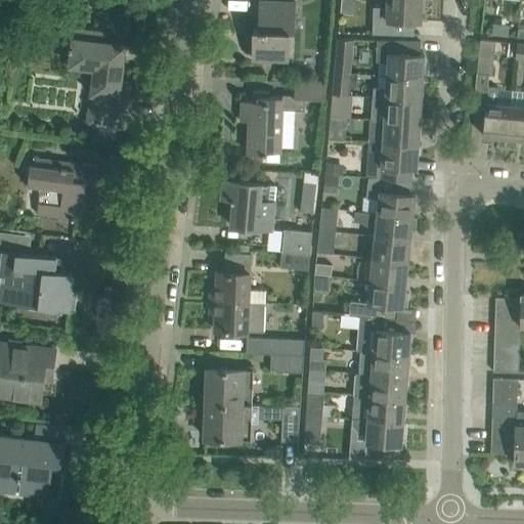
[(374,8),(374,35),(394,35),(415,35),(415,20),(422,20),(422,19),(421,19),(421,0),(387,0),(387,8),(374,8)]
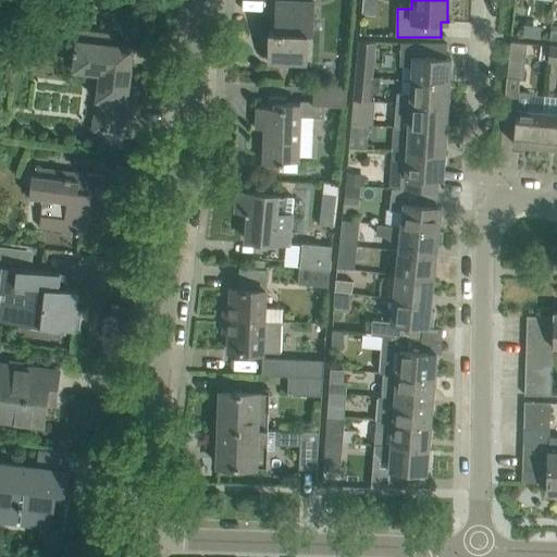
[(314,2),(297,2),(275,1),(274,32),(269,31),(268,62),(307,63),(308,34),(313,34),(314,2)]
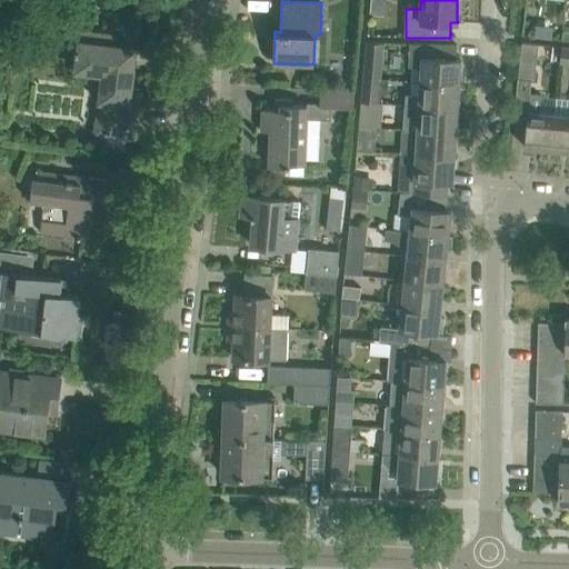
[(113,36),(91,32),(80,31),(75,70),(102,73),(95,132),(135,138),(141,89),(131,88),(136,49),(112,46),(113,36)]
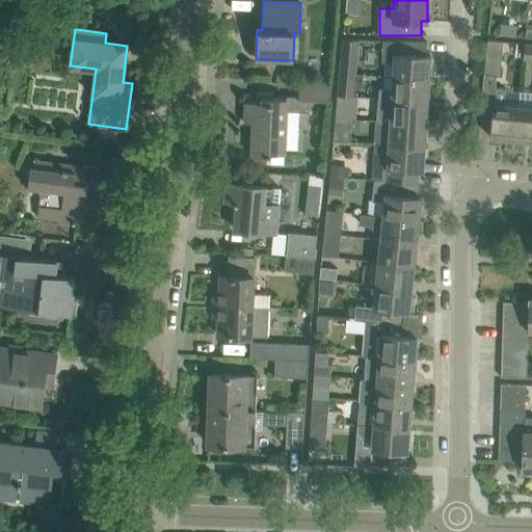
[(358,53),(358,40),(341,38),(341,52),(358,53)]
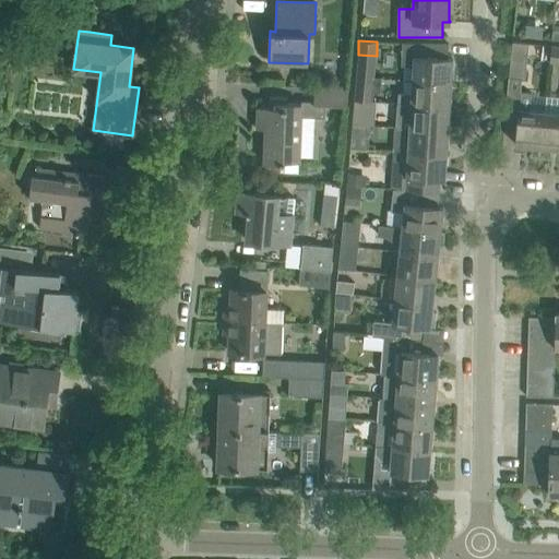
[(449,44),(427,43),(415,42),(415,44),(403,43),(402,55),(402,66),(414,67),(413,80),(451,82),(453,58),(448,58),(449,44)]
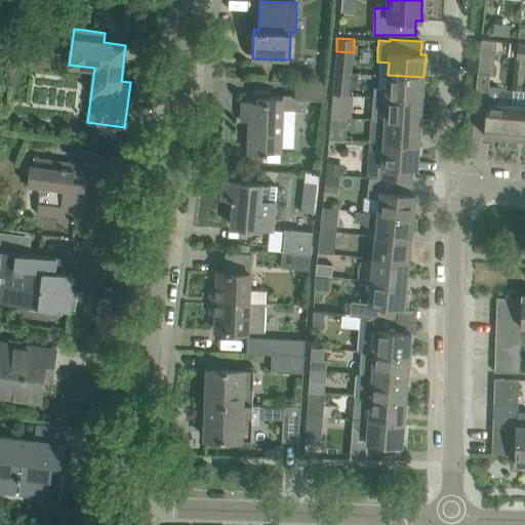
[(478,73),(493,74),(496,41),(481,39),(478,73)]
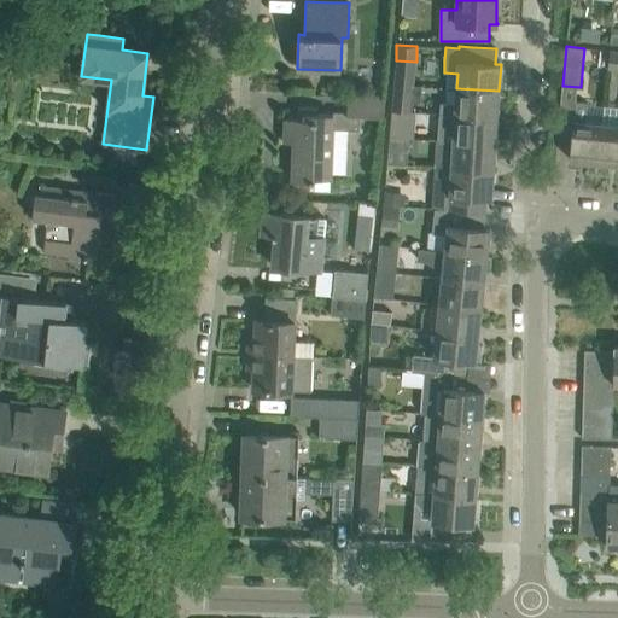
[(617,51),(610,51),(607,70),(617,70),(617,51)]
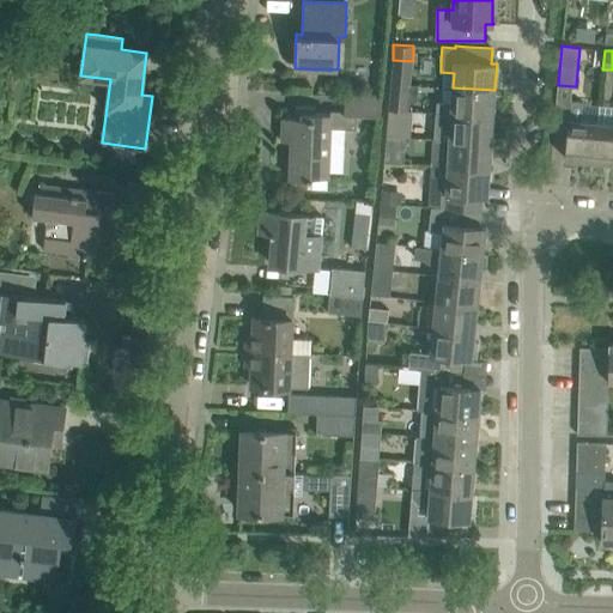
[(410,102),(410,85),(392,84),(390,101),(410,102)]
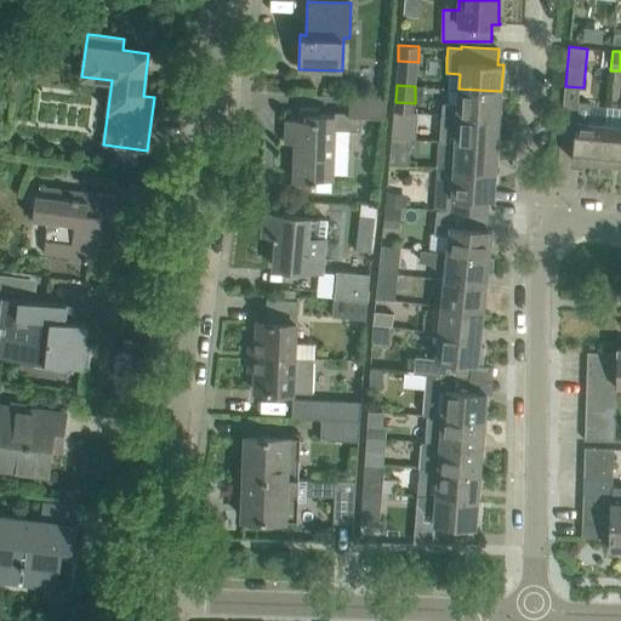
[(443,102),(442,114),(457,115),(500,119),(501,91),(459,89),(457,103),(443,102)]
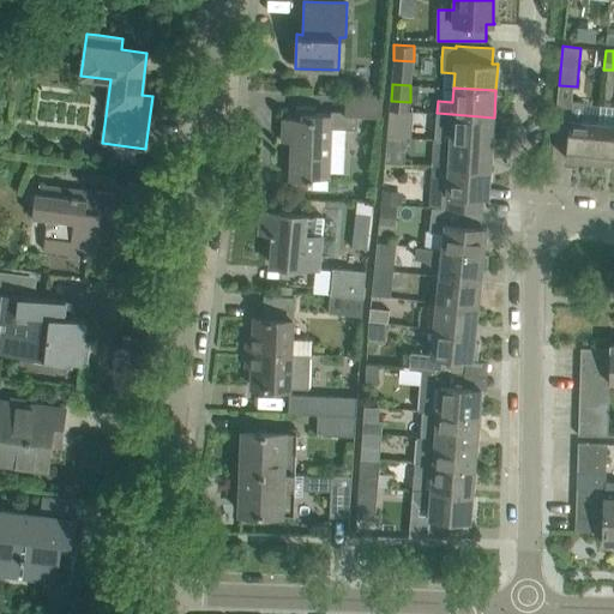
[(345,95),(344,112),(344,114),(331,114),(304,113),(302,119),(283,118),(282,140),(298,142),(296,155),(292,155),(290,180),(308,180),(307,190),(327,191),(327,176),(329,178),(331,128),(356,130),(356,115),(381,116),(383,97),(345,95)]
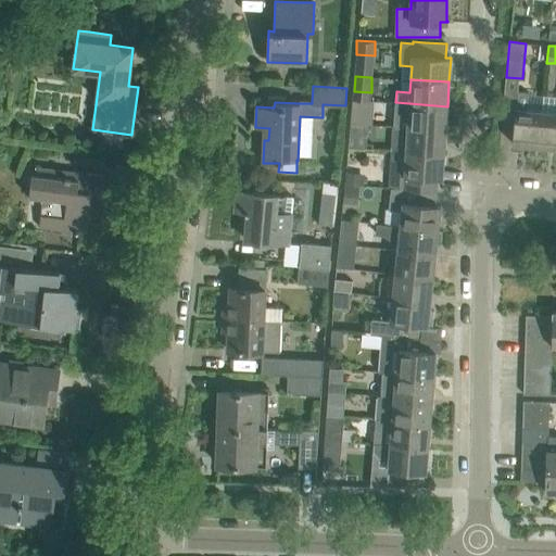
[(527,111),(528,100),(529,92),(518,91),(513,143),(528,146),(527,154),(539,155),(542,113),(527,111)]
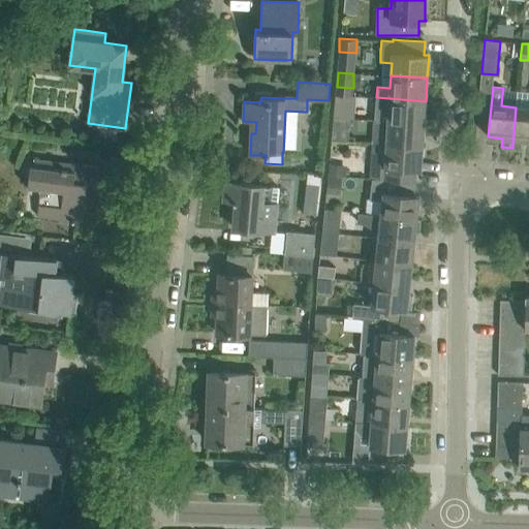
[(426,101),(390,98),(376,97),(374,120),(387,121),(389,121),(424,123),(426,101)]
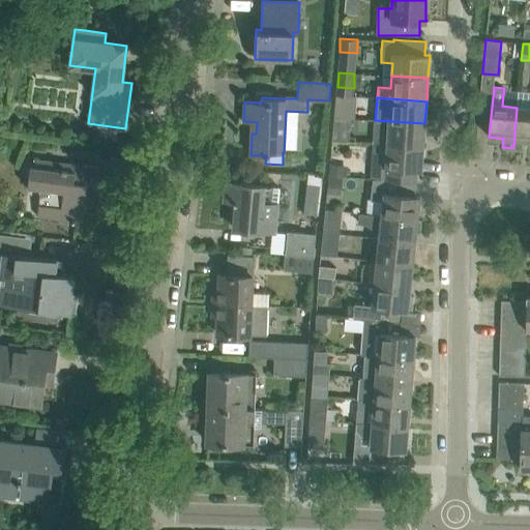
[(351,119),(351,108),(334,107),(333,119),(351,119)]
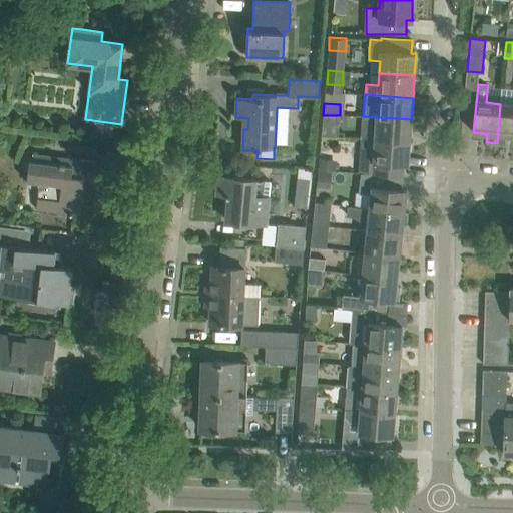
[(512,104),(500,104),(497,143),(506,144),(507,136),(512,136),(512,104)]
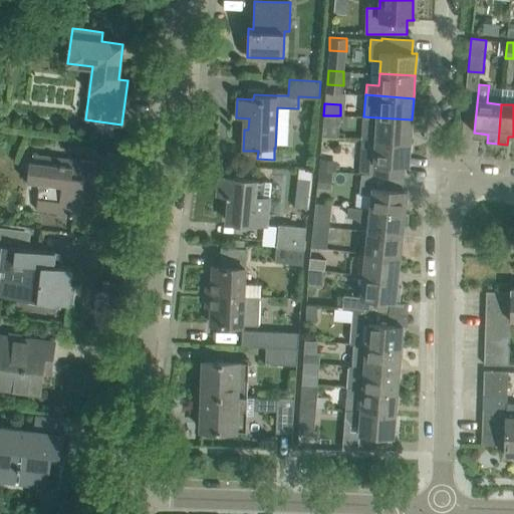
[(339,126),(340,115),(323,115),(323,125),(339,126)]
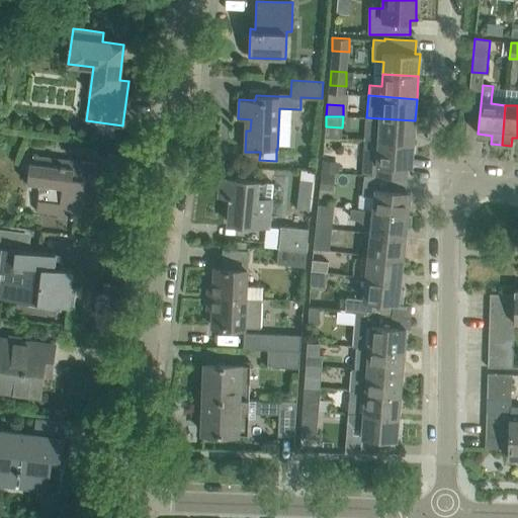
[(415,120),(380,118),(379,118),(378,141),(414,143),(415,120)]
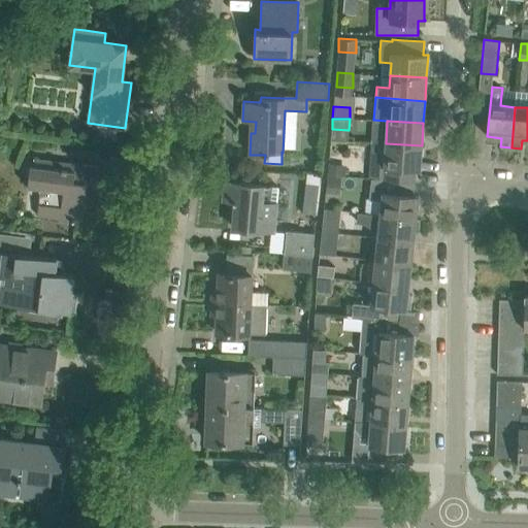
[(420,169),(422,145),(386,143),(371,142),(370,159),(386,159),(385,178),(415,180),(416,169),(420,169)]
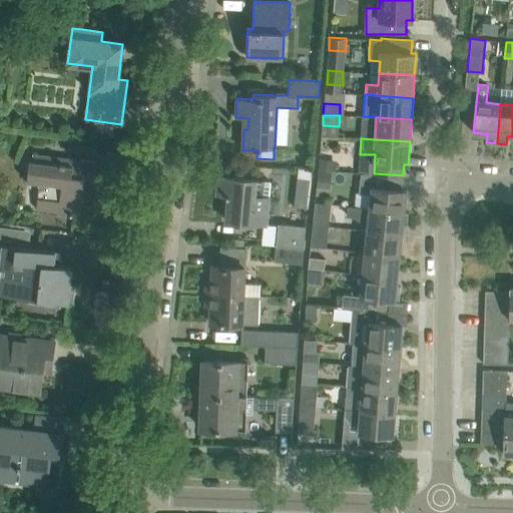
[(97,161),(77,159),(35,154),(34,161),(30,161),(27,181),(40,183),(61,185),(59,200),(38,198),(37,209),(59,212),(72,214),(79,214),(83,187),(79,186),(80,178),(94,180),(97,161)]
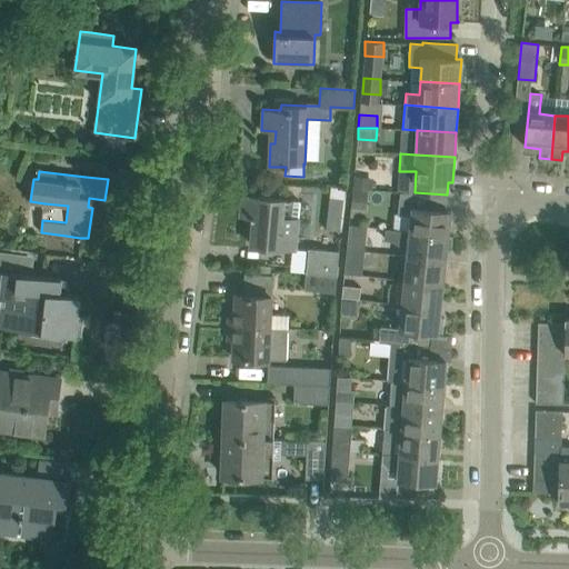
[(353,177),(352,187),(372,188),(372,179),(353,177)]
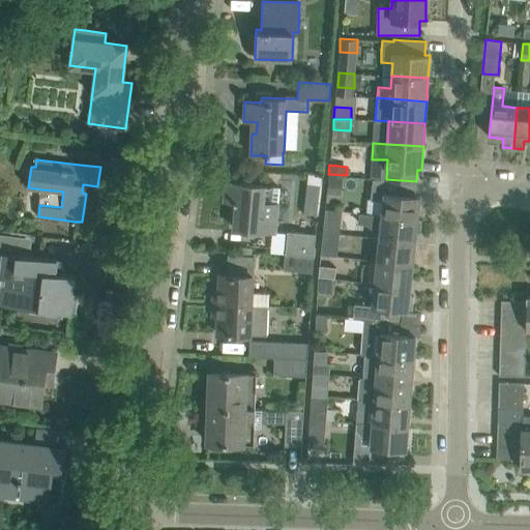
[(346,177),(347,175),(328,174),(326,195),(341,197),(343,177),(346,177)]
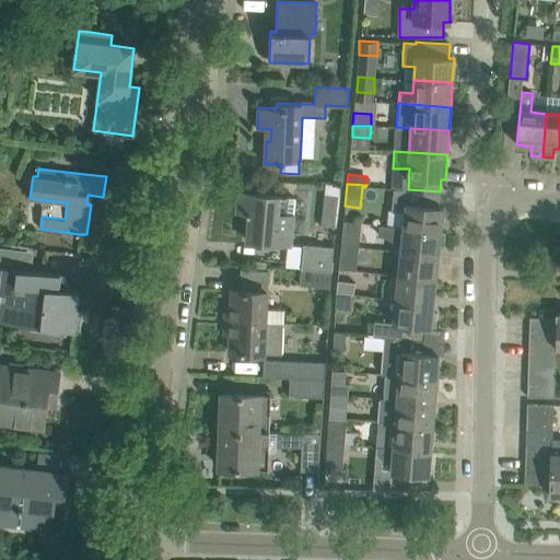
[(440,191),(408,189),(394,187),(394,189),(392,210),(404,211),(401,228),(442,232),(444,208),(439,207),(440,191)]
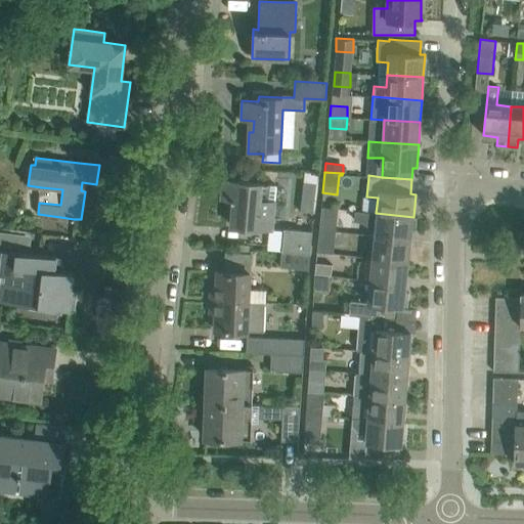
[(272,229),(274,203),(276,185),(223,180),(221,199),(231,200),(231,201),(233,202),(231,226),(272,229)]
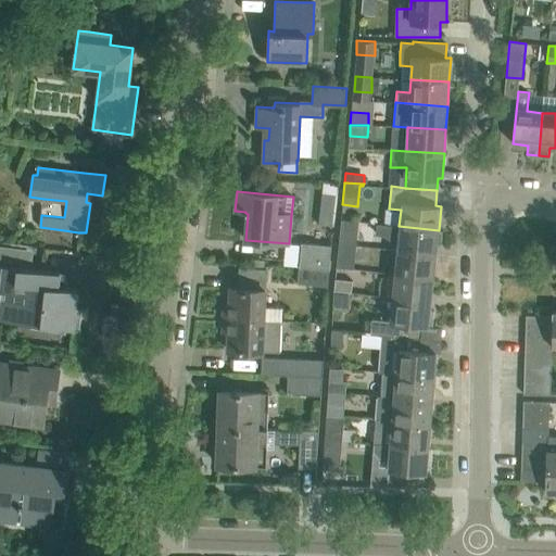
[(439,230),(384,224),(377,224),(376,234),(383,235),(394,241),(399,242),(399,250),(436,254),(437,245),(439,245),(441,243),(443,230),(439,230)]
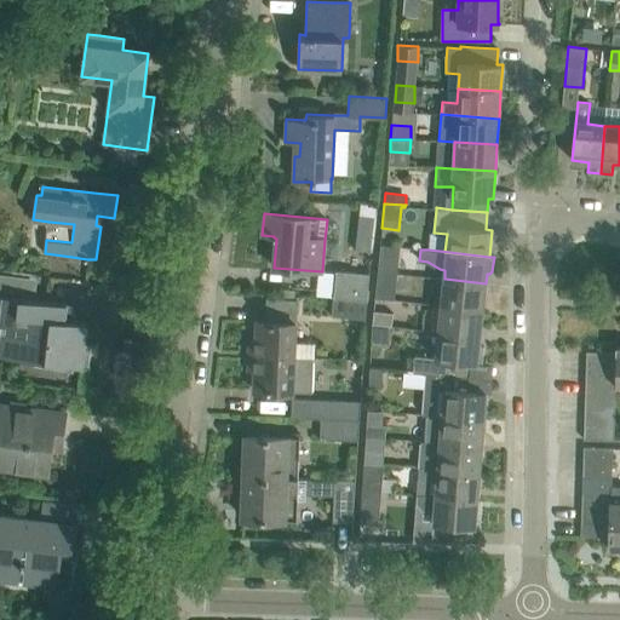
[(379,259),(378,271),(397,274),(399,260),(379,259)]
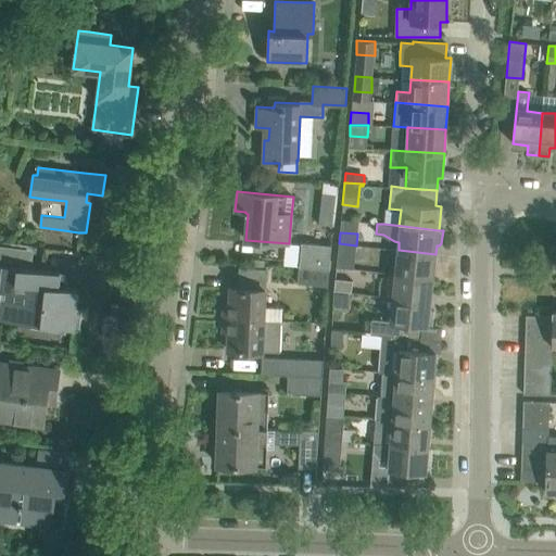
[(301,242),(299,266),(329,269),(331,244),(301,242)]
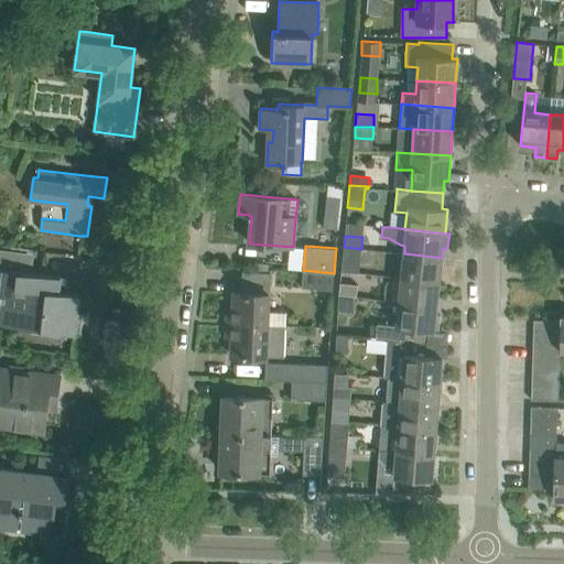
[(360,260),(361,249),(344,247),(343,259),(351,260),(360,260)]
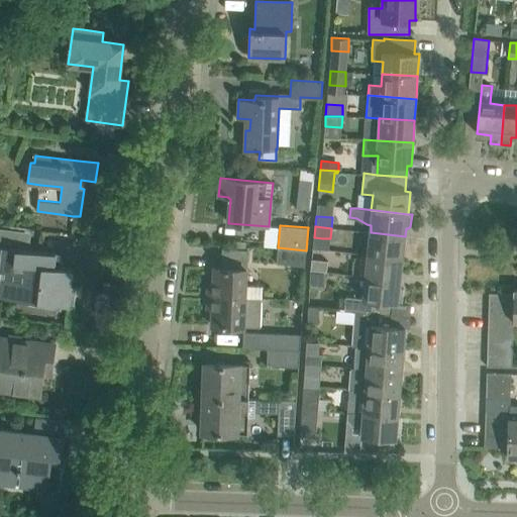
[(403,259),(405,236),(371,232),(368,254),(403,259)]
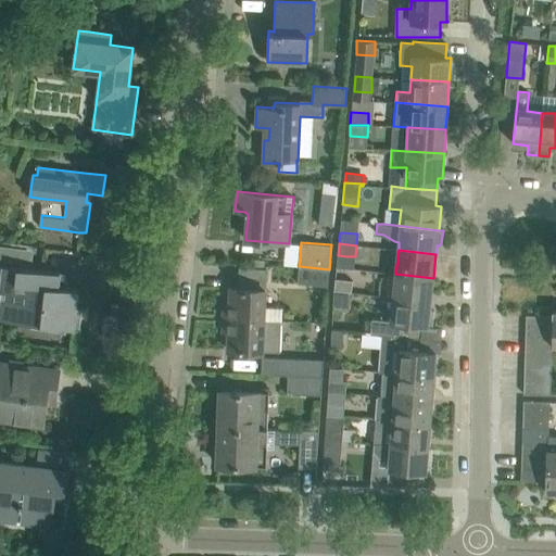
[(32,268),(25,268),(2,265),(0,290),(0,319),(33,324),(32,327),(61,333),(61,327),(74,329),(75,328),(73,327),(75,310),(76,310),(77,300),(76,300),(77,291),(79,291),(79,290),(58,287),(60,272),(38,269),(32,268)]
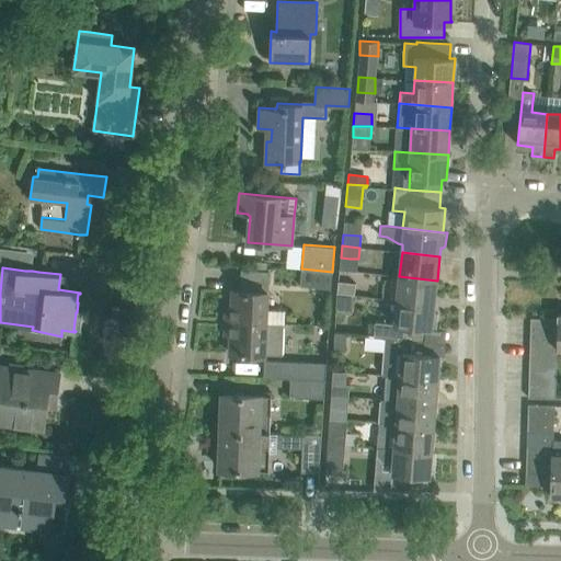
[(300,285),(331,288),(332,272),(301,268),(300,285)]
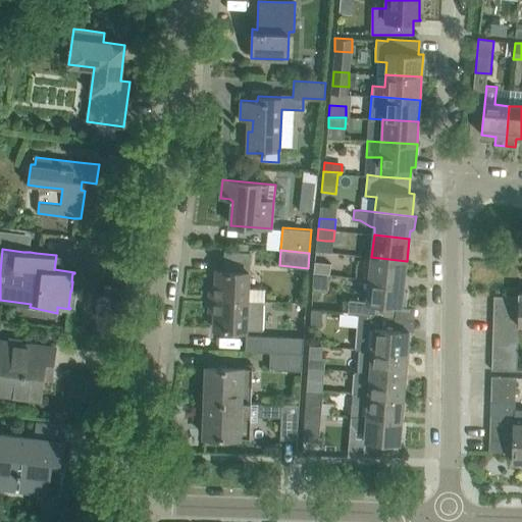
[(405,282),(407,261),(371,257),(369,278),(405,282)]
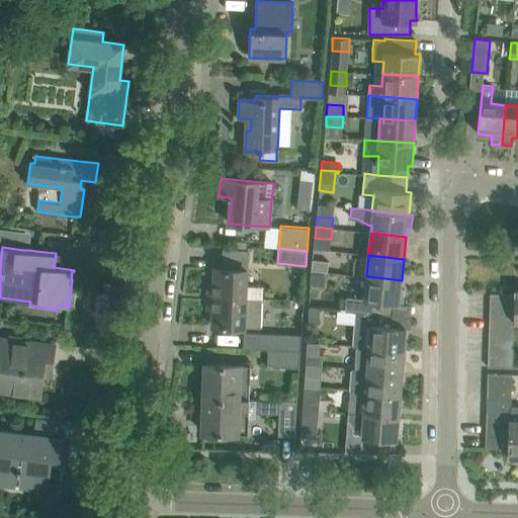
[(313,260),(312,271),(325,272),(327,272),(328,261),(313,260)]
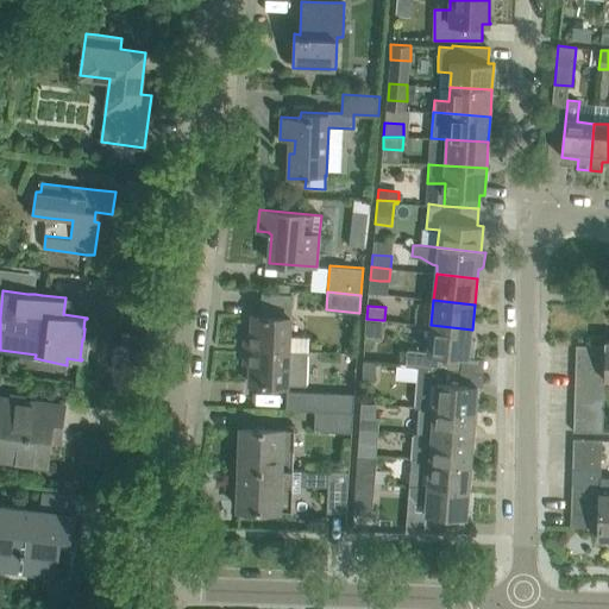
[(308,337),(290,336),(292,316),(252,315),(251,340),(245,340),(245,349),(307,351),(308,337)]
